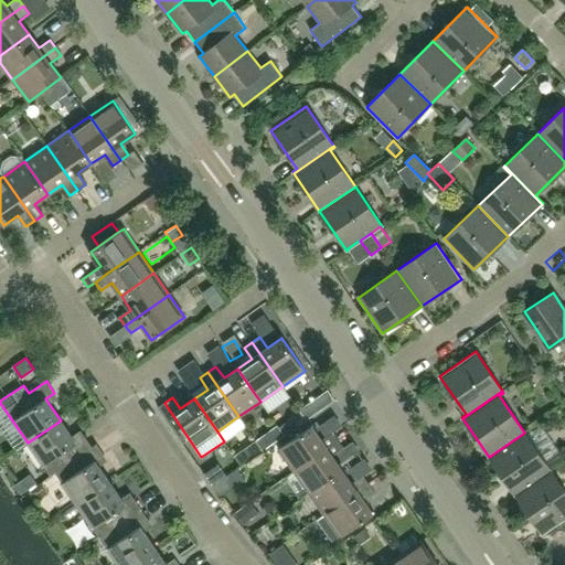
[(92,447),(84,436),(75,441),(61,420),(28,443),(51,477),(55,473),(54,472),(92,447)]
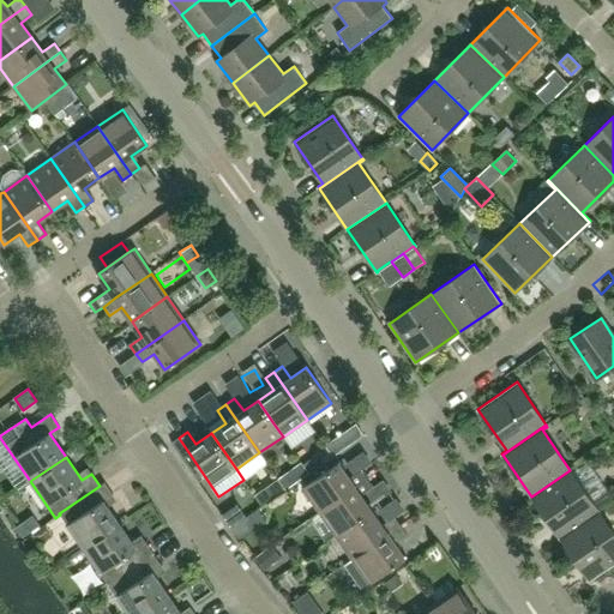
[(311,457),(302,463),(308,473),(318,467),(311,457)]
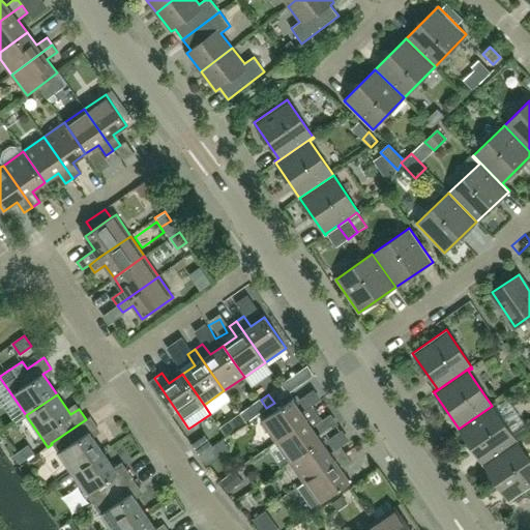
[(275,442),(317,413),(312,406),(301,413),(292,400),(261,420),(275,442)]
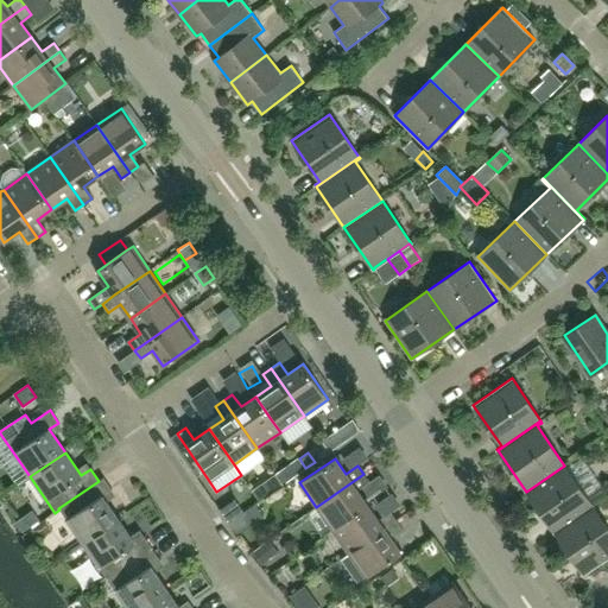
[(593,506),(564,466),(526,492),(555,532),(593,506)]
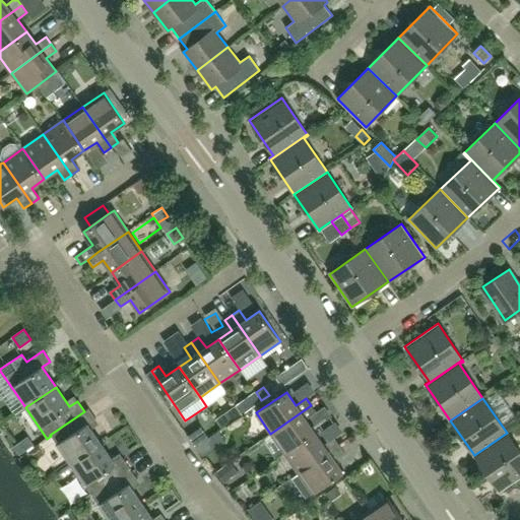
[(243,400),(236,405),(242,414),(249,409),(243,400)]
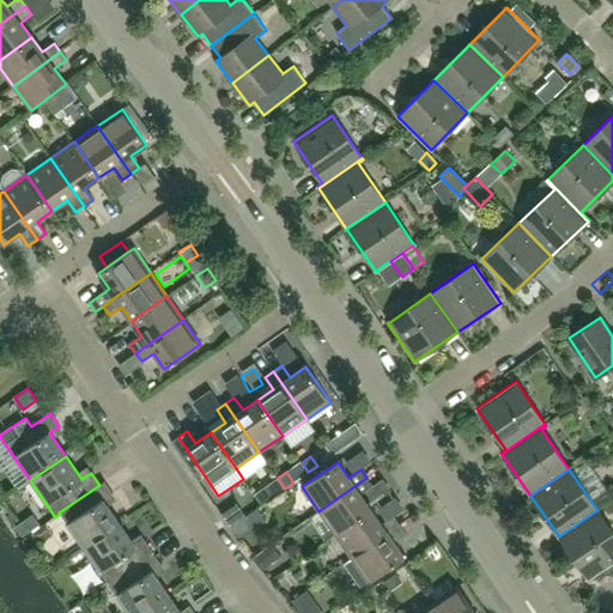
[(335,534),(371,510),(360,495),(372,486),(366,478),(319,511),(335,534)]
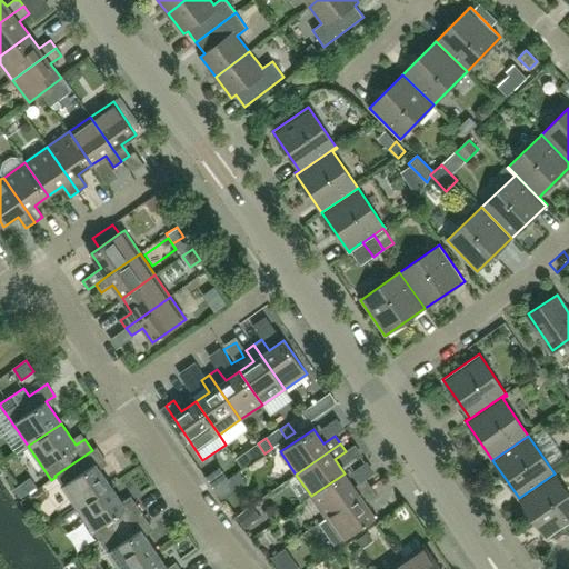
[(111,486),(96,465),(105,459),(97,447),(92,450),(55,476),(56,477),(78,509),(111,486)]
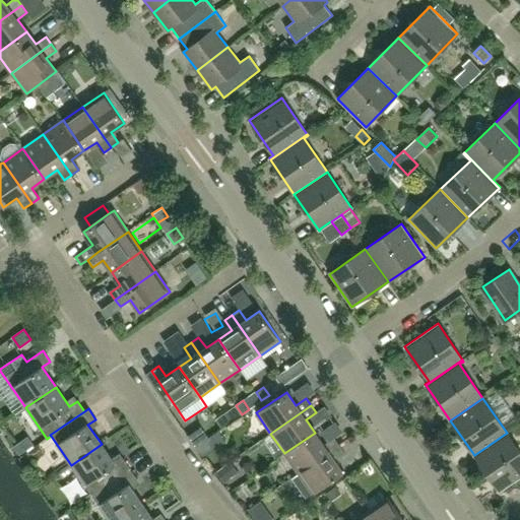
[(223,413),(215,419),(220,427),(229,421),(223,413)]
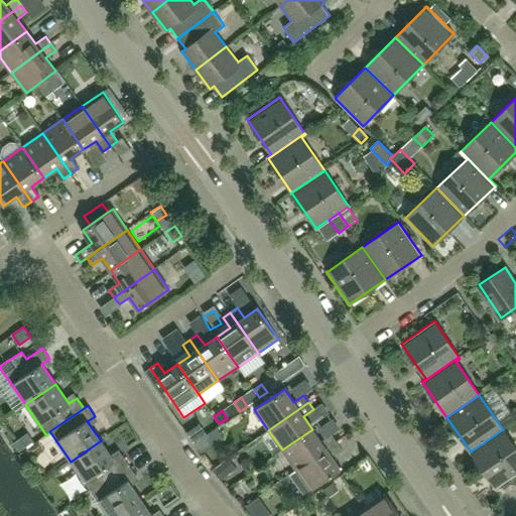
[(207,433),(201,423),(186,432),(194,442),(207,433)]
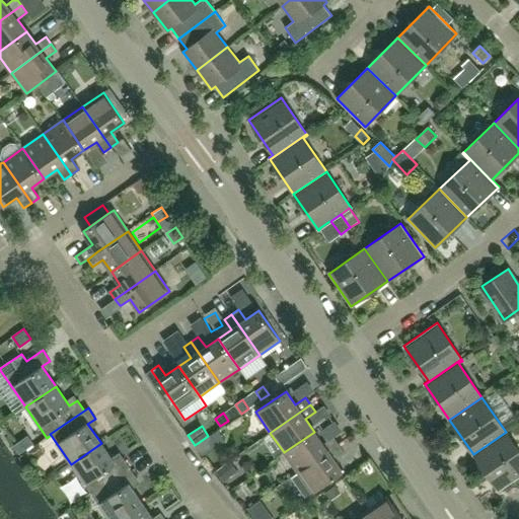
[(298,472),(339,444),(334,437),(322,444),(314,432),(284,452),(298,472)]
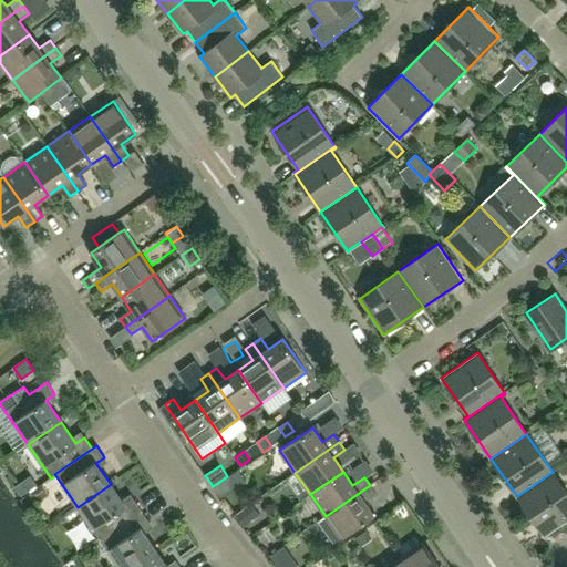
[(566,493),(553,472),(517,496),(544,536),(566,519),(566,493)]
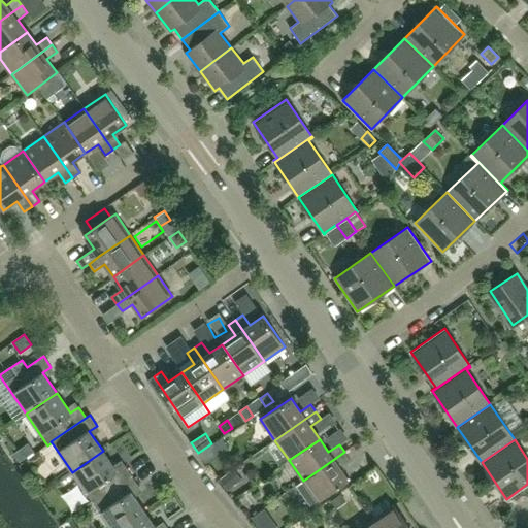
[(199,454),(206,464),(220,455),(212,444),(199,454)]
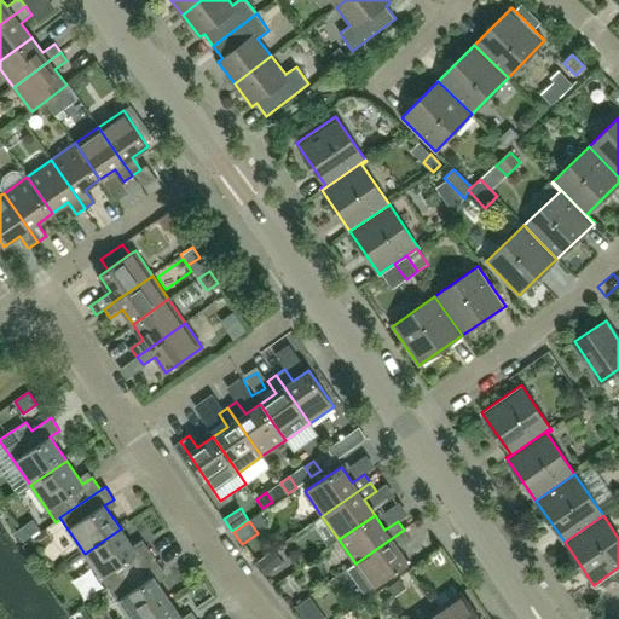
[(22,526),(15,531),(22,542),(29,537),(22,526)]
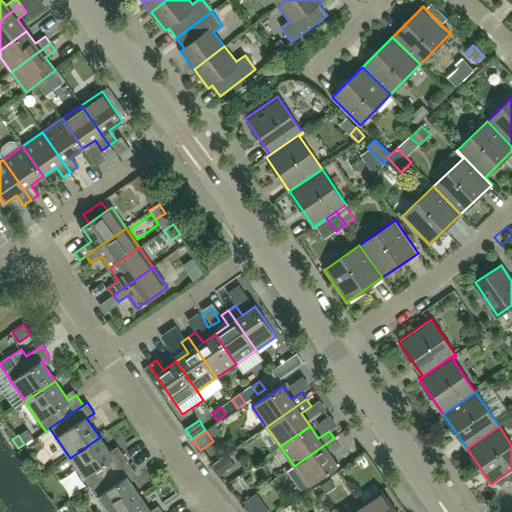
[(128,461),(121,451),(113,457),(100,437),(70,458),(90,488),(128,461)]
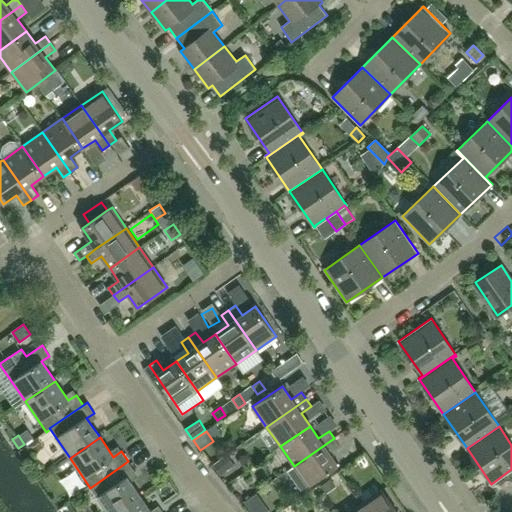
[(301,491),(338,465),(328,452),(339,445),(334,438),(294,466),(287,471),(301,491)]
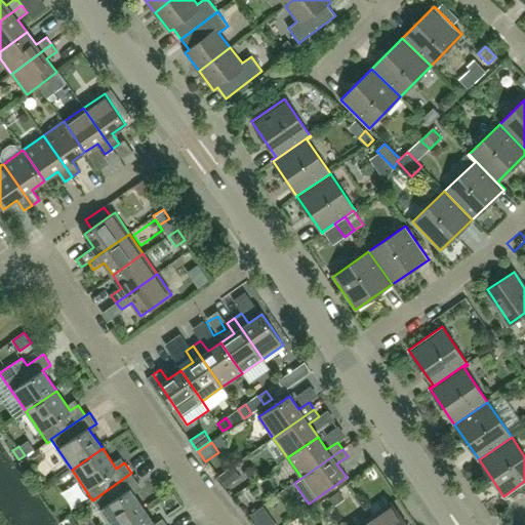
[(240,479),(233,469),(218,479),(225,488),(240,479)]
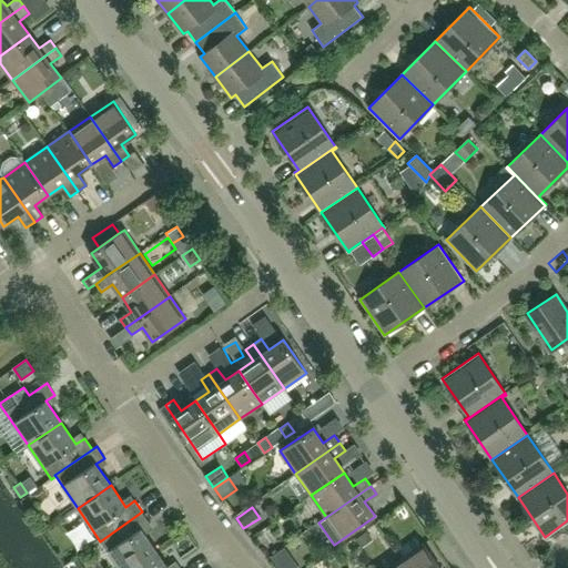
[(118,567),(130,567),(155,551),(141,529),(150,524),(142,511),(100,541),(118,567)]
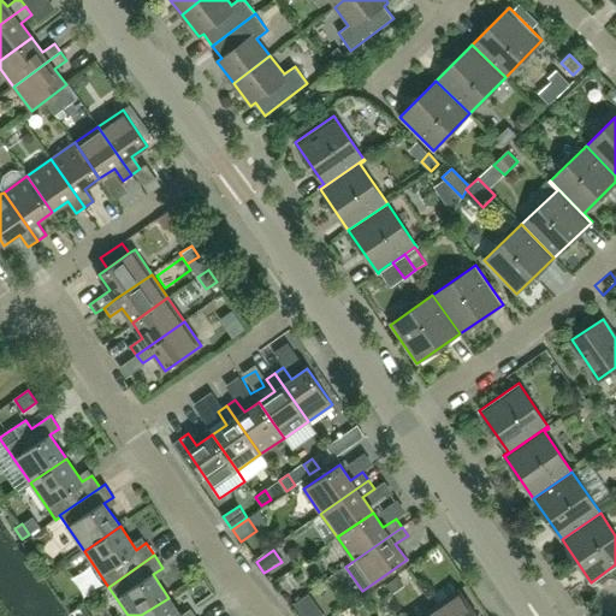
[(397,575),(385,584),(391,593),(404,585),(397,575)]
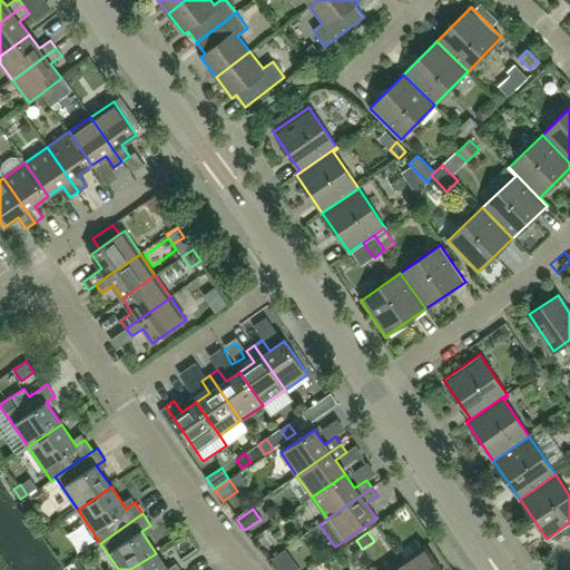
[(441,569),(424,546),(402,561),(408,569),(441,569)]
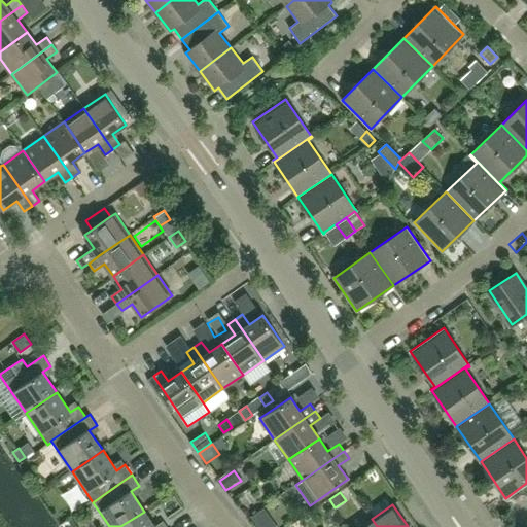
[(264,507),(251,517),(257,526),(271,517),(264,507)]
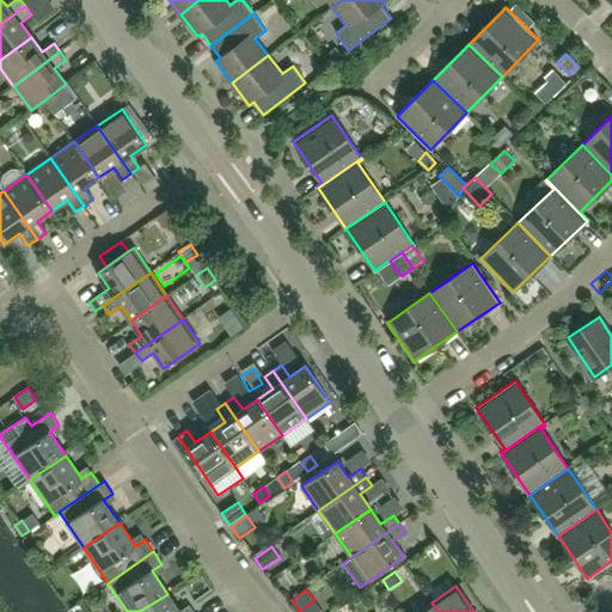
[(194,611),(194,610),(190,611),(181,611),(167,594),(140,611),(194,611)]
